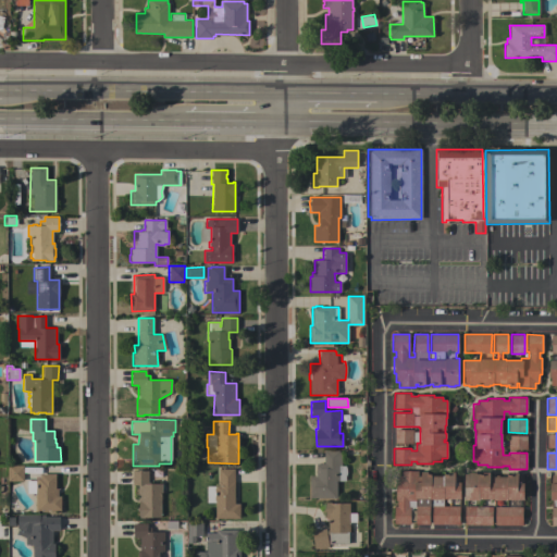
[(412,430),(412,443),(394,443),(394,429),(412,430)]
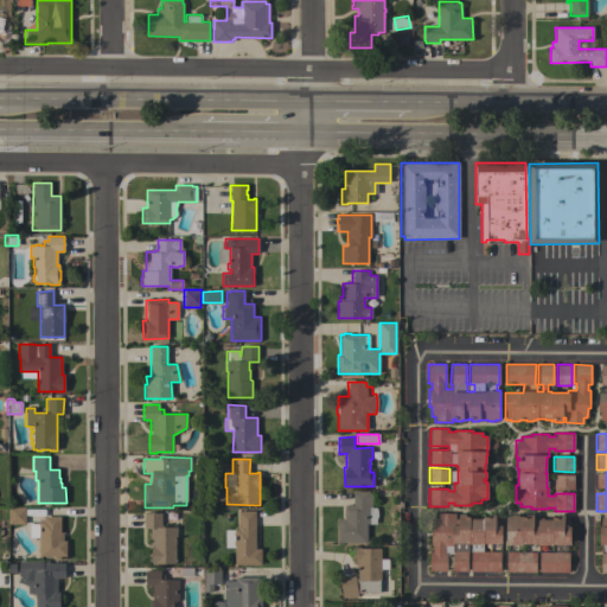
[(606,489),(596,489),(596,473),(606,473),(606,489)]
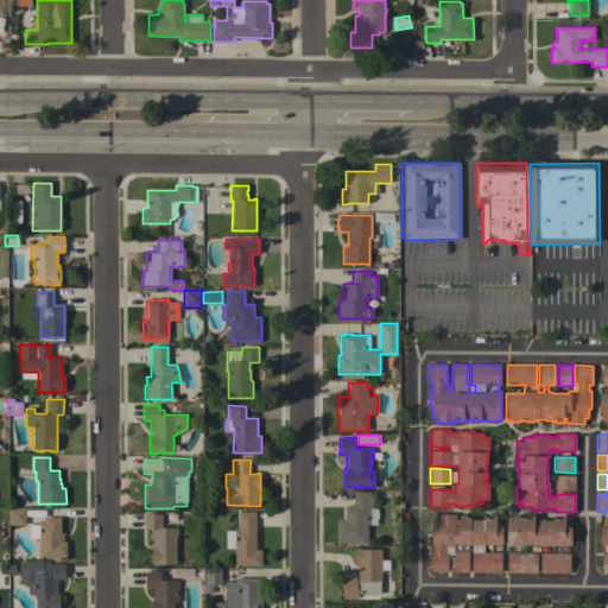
[(575,475),(575,491),(555,491),(555,475),(575,475)]
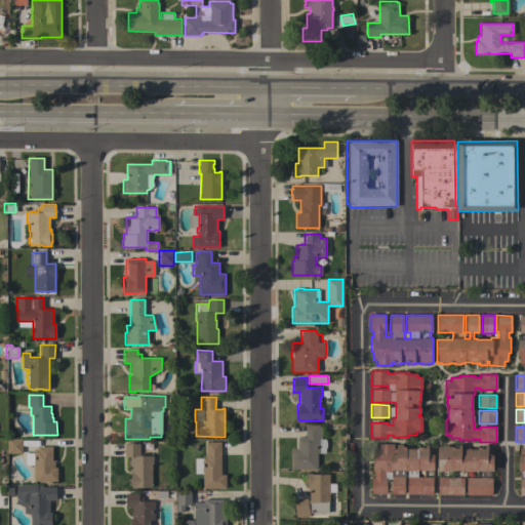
[(319,425),(319,427),(321,427),(321,439),(325,439),(326,442),(326,446),(325,449),(325,453),(317,453),(317,469),(292,470),(292,449),(298,449),(297,437),(305,437),(305,425),(319,425)]
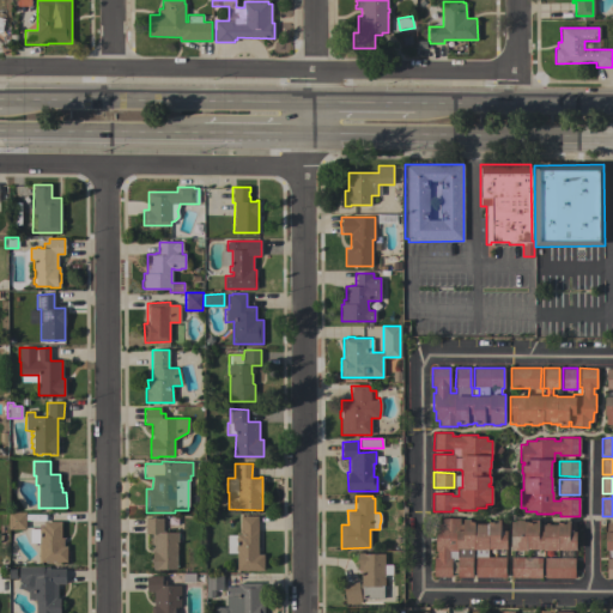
[(8,529),(8,513),(25,513),(25,529),(8,529)]
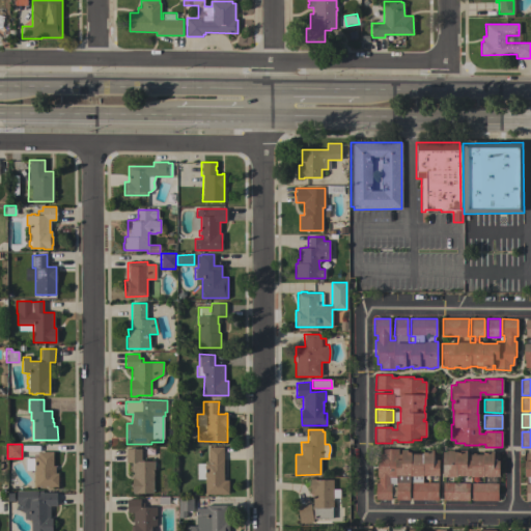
[(133,494),(133,491),(131,491),(131,486),(133,483),(131,483),(131,480),(133,480),(133,479),(131,479),(131,462),(126,462),(126,449),(132,449),(134,447),(136,449),(141,449),(141,459),(143,459),(143,462),(155,460),(155,471),(152,471),(154,493),(133,494)]
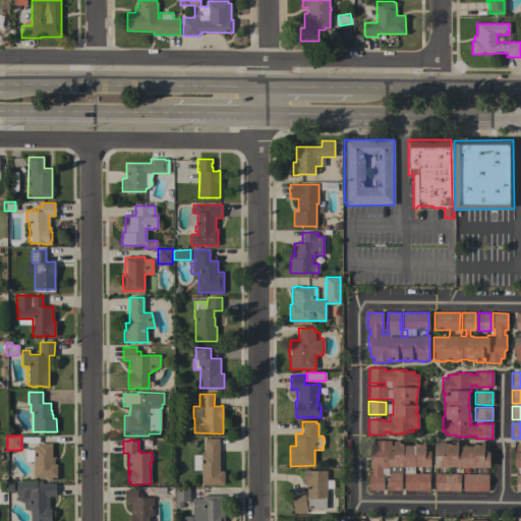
[(201,484),(201,470),(193,470),(193,455),(200,455),(200,454),(205,454),(205,439),(219,439),(219,471),(224,471),(224,484),(201,484)]
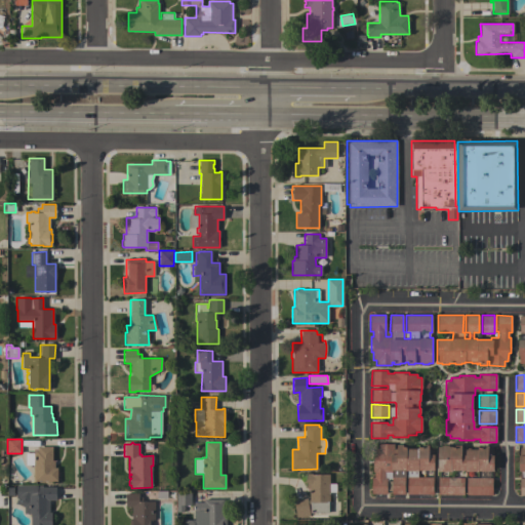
[(407,494),(407,471),(405,471),(405,477),(404,477),(404,494),(392,494),(392,490),(387,490),(387,494),(371,493),(371,478),(374,478),(374,473),(372,473),(372,457),(374,457),(374,448),(378,448),(378,444),(394,444),(394,449),(396,449),(396,444),(402,444),(402,446),(406,446),(406,448),(417,448),(417,446),(422,446),(422,444),(429,444),(429,446),(433,446),(433,454),(434,454),(434,471),(418,471),(417,471),(416,477),(433,477),(433,494),(407,494)]
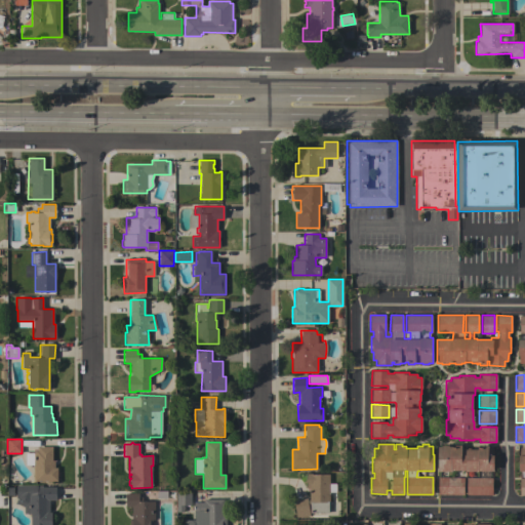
[(438,446),(442,446),(442,445),(448,445),(448,446),(454,446),(454,445),(461,445),(461,447),(473,447),(473,446),(481,447),(481,445),(487,445),(487,447),(492,447),(492,455),(493,455),(493,471),(477,471),(477,472),(465,472),(465,471),(451,471),(451,472),(437,472),(438,446)]
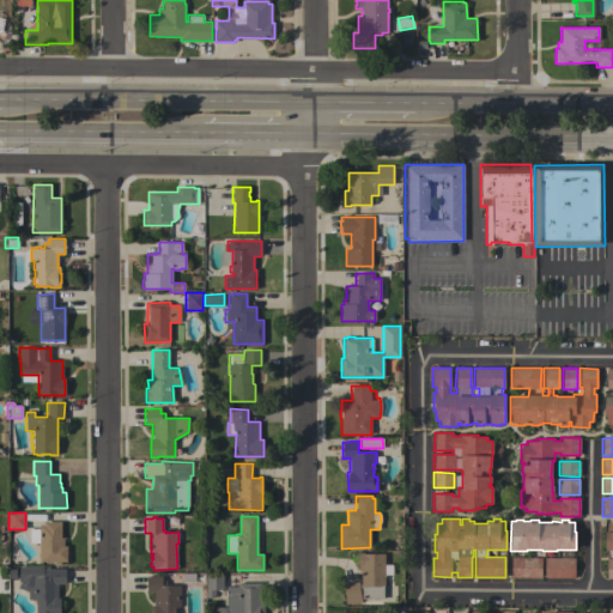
[(40,562),(40,560),(38,560),(38,542),(30,542),(30,529),(40,529),(40,526),(43,526),(43,521),(61,521),(61,538),(64,538),(64,546),(67,546),(67,562),(40,562)]
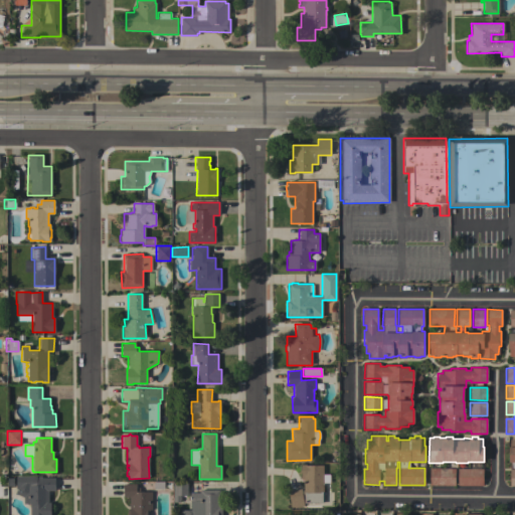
[(301,464),(306,464),(306,465),(323,465),(323,474),(330,474),(330,483),(323,483),(323,492),(322,492),(322,503),(304,503),(304,496),(302,496),(304,505),(291,508),(288,491),(301,488),(302,490),(303,490),(303,478),(300,478),(301,464)]
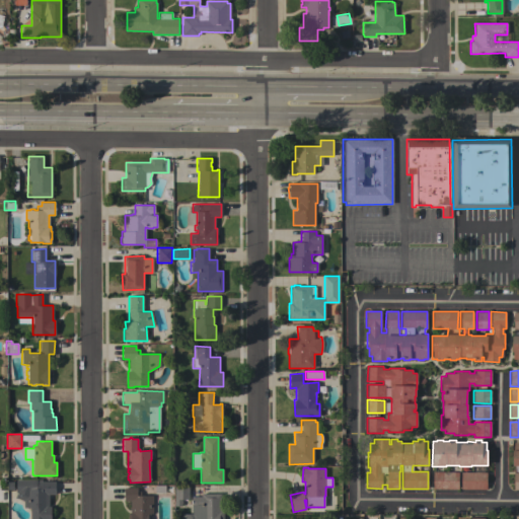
[(433,489),(433,471),(458,471),(458,489),(433,489)]
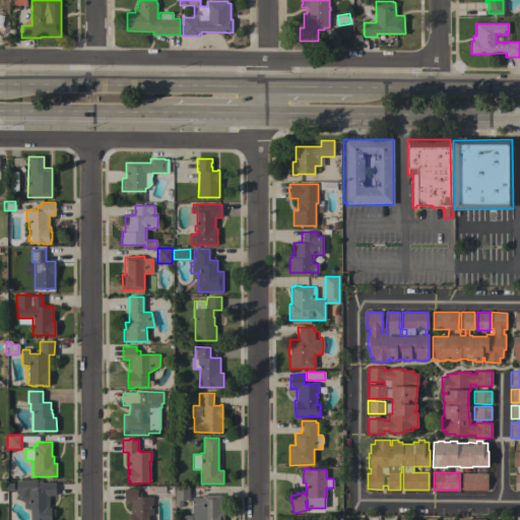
[(488,490),(462,490),(462,472),(488,473),(488,490)]
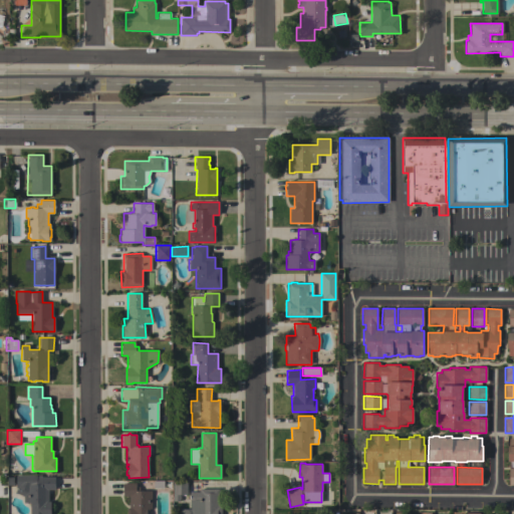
[(41,475),(41,477),(54,477),(54,489),(48,489),(48,501),(50,501),(50,513),(30,513),(30,503),(23,502),(23,496),(14,493),(16,487),(16,475),(41,475)]
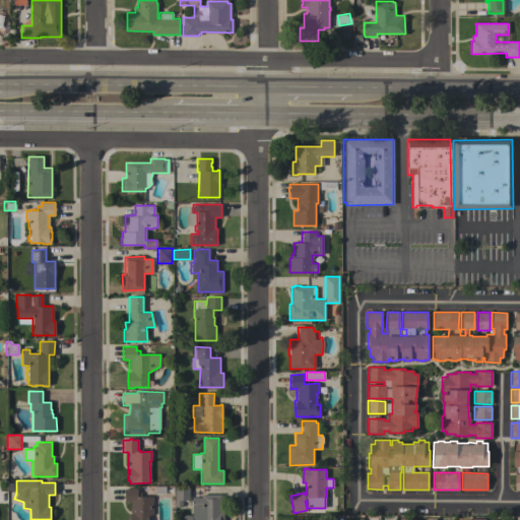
[(189,501),(182,501),(182,505),(175,505),(175,488),(189,486),(189,501)]
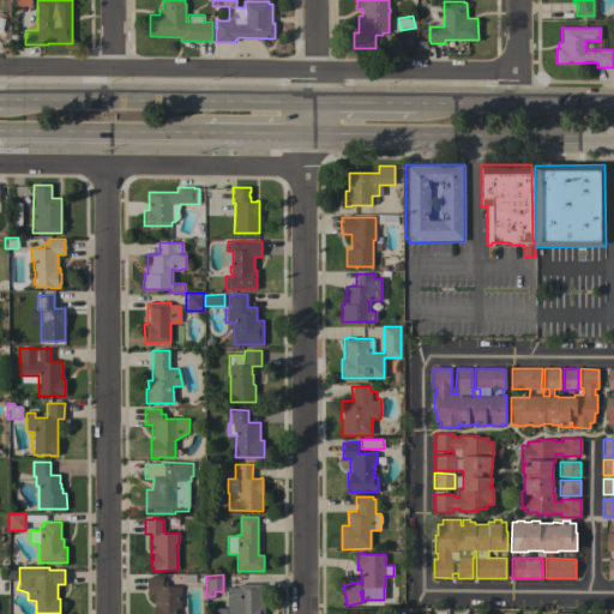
[(151,613),(151,607),(154,607),(154,593),(146,593),(146,577),(162,577),(162,582),(167,582),(166,587),(180,587),(180,608),(178,608),(178,609),(175,609),(175,613),(151,613)]
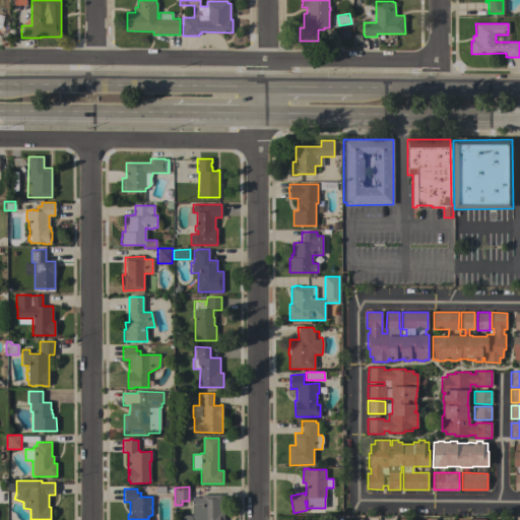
[(328,496),(331,490),(338,493),(335,499),(328,496)]
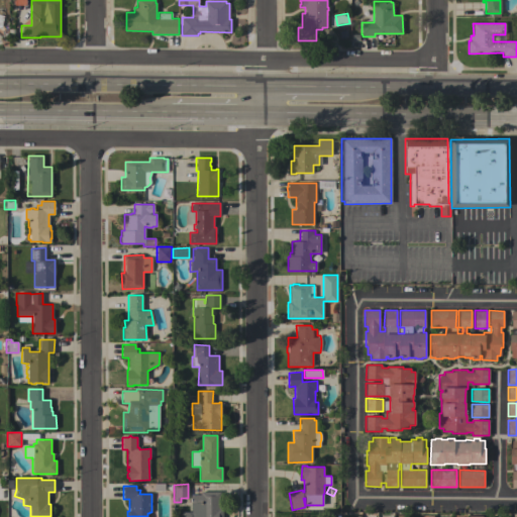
[(181,516),(181,515),(193,515),(193,505),(191,505),(191,495),(201,495),(201,492),(220,492),(220,511),(223,511),(223,516),(181,516)]
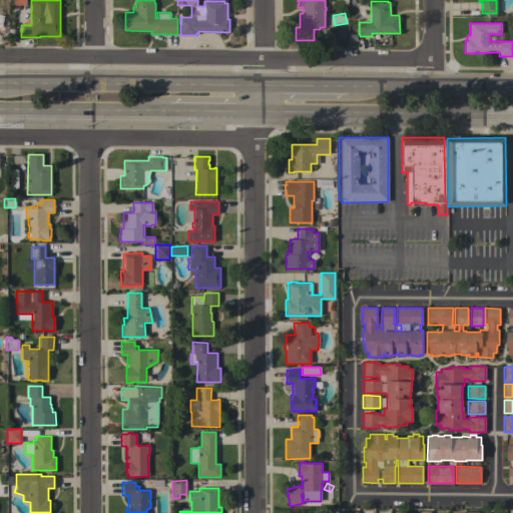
All buildings are outlined.
